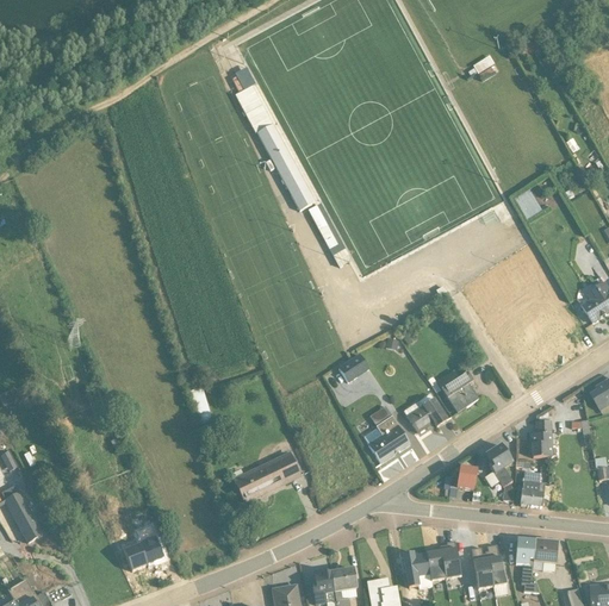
[(492,55),(476,62),(482,77),(498,70),(492,55)]
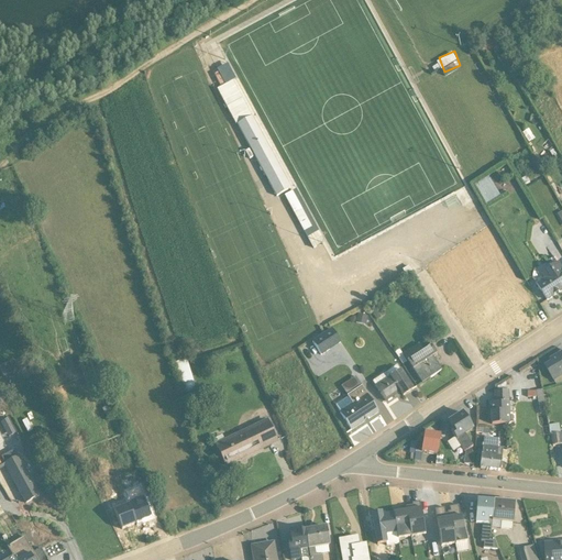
[(217,68),(226,83),(232,79),(224,65),(217,68)]
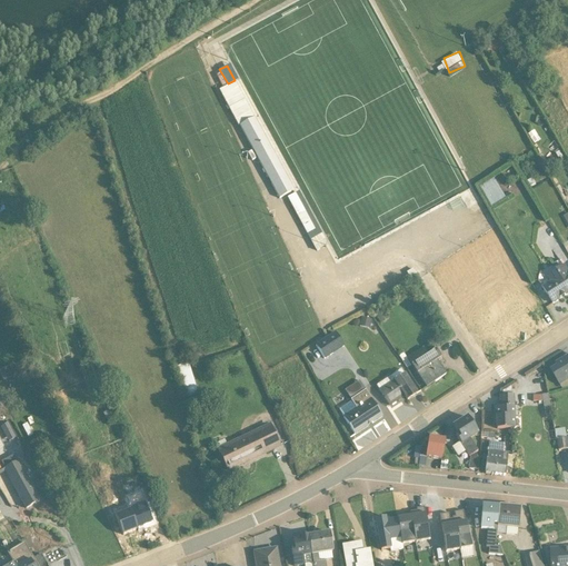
[(228,83),(220,88),(239,123),(240,123),(280,196),(295,188),(235,80),(228,83)]
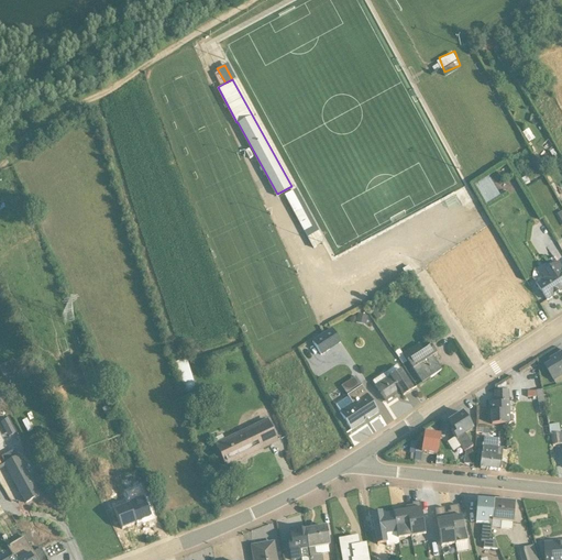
[(488,201),(503,194),(492,175),(477,183),(488,201)]
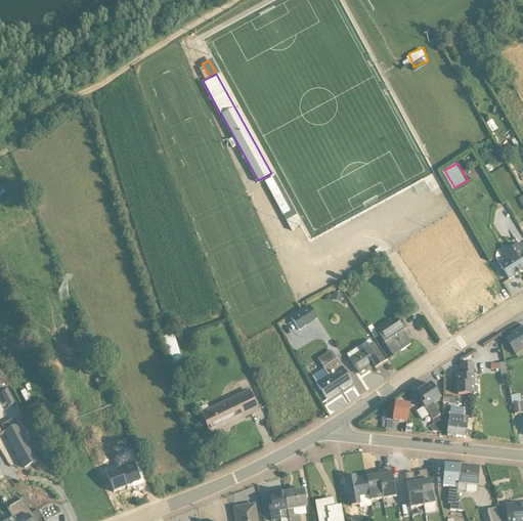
[(274,175),(264,180),(292,229),(300,225),(282,191),(274,175)]
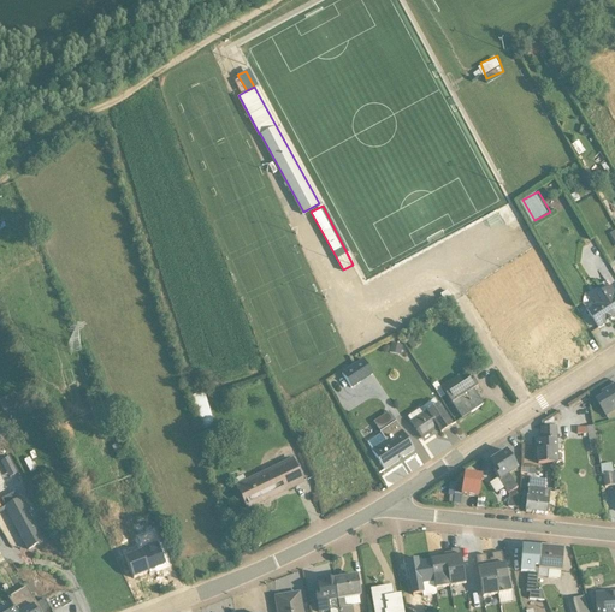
[(587,308),(599,326),(614,315),(614,286),(613,284),(593,296),(597,302),(587,308)]
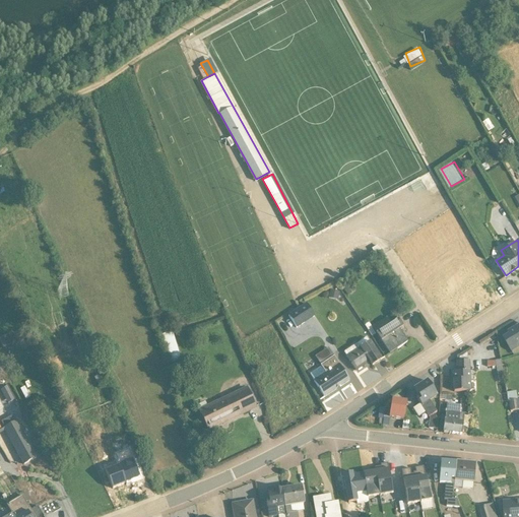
[(357,288),(351,281),(343,286),(348,294),(357,288)]
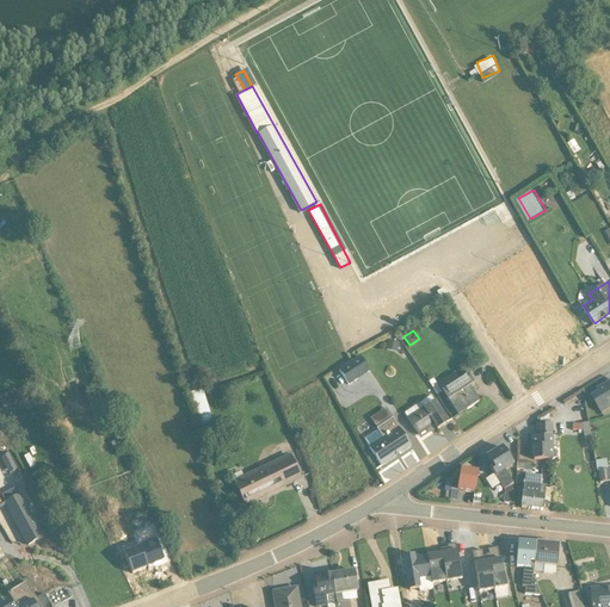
[(398,351),(400,341),(389,338),(387,348),(398,351)]
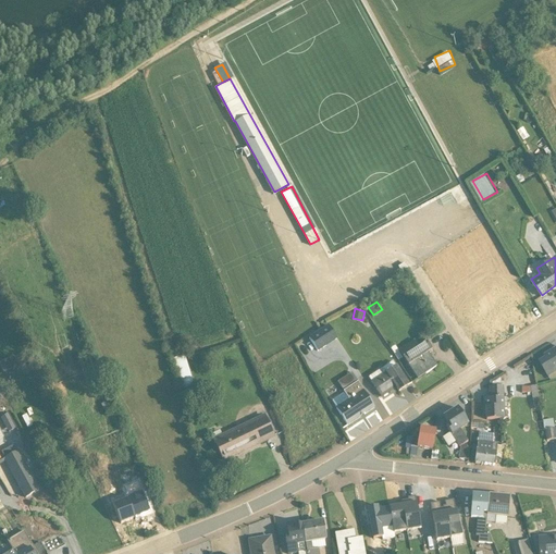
[(319,349),(337,336),(328,323),(309,336),(319,349)]
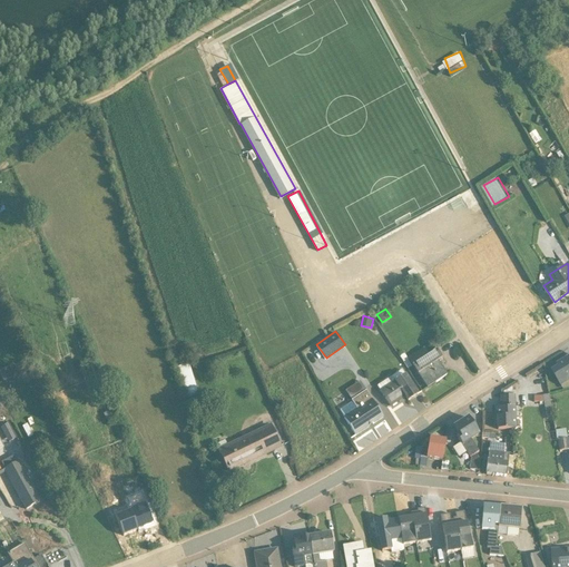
[(408,355),(428,385),(448,372),(439,359),(442,355),(437,348),(430,352),(424,344),(408,355)]
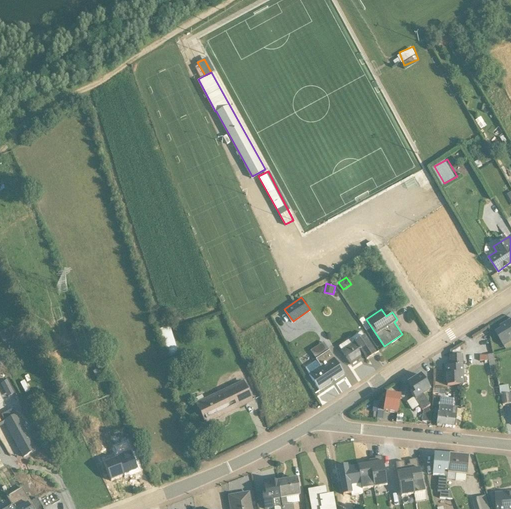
[(370,327),(361,313),(357,316),(366,329),(370,327)]
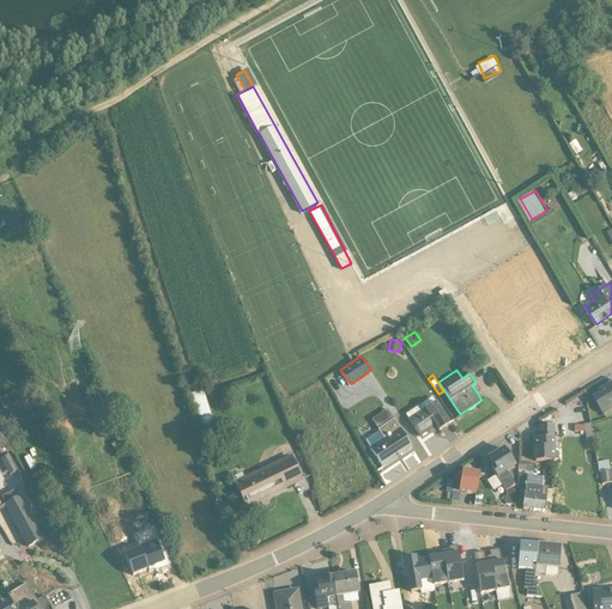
[(611,381),(600,388),(603,391),(594,396),(607,416),(611,414),(611,381)]
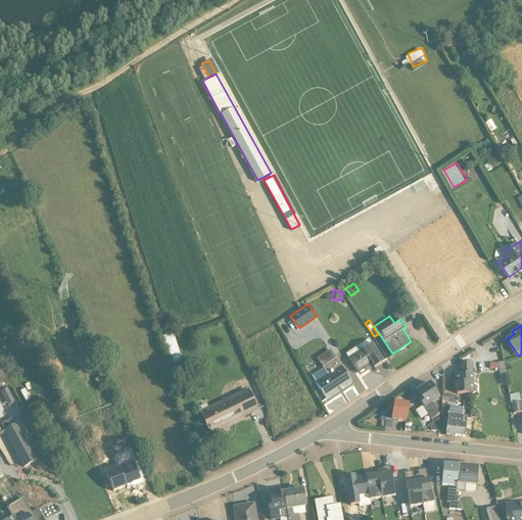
[(19,340),(15,331),(4,336),(8,345),(19,340)]
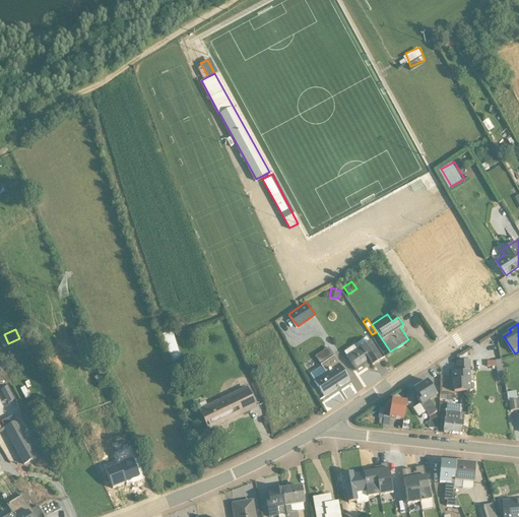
[(171,360),(180,359),(176,330),(166,331),(171,360)]
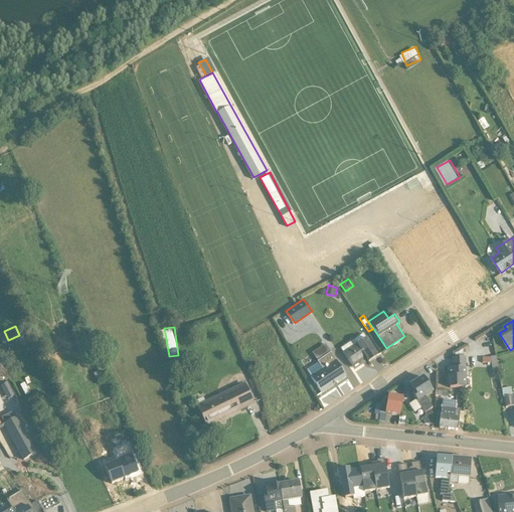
[(368,361),(378,354),(367,336),(366,337),(363,332),(361,333),(358,334),(357,335),(355,338),(341,347),(353,366),(366,358),(368,361)]
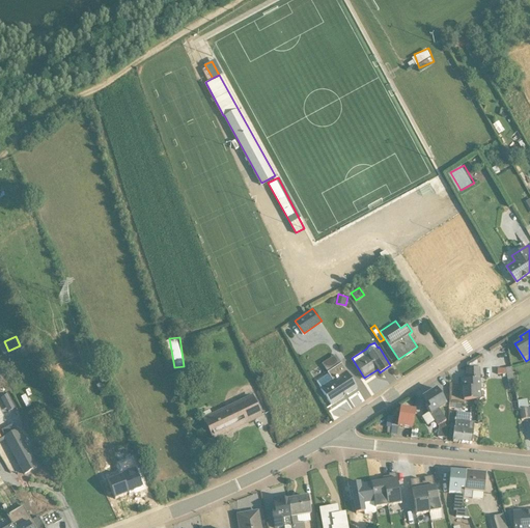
[(478,366),(477,357),(469,362),(469,366),(466,366),(467,378),(463,378),(464,398),(481,397),(480,366),(478,366)]
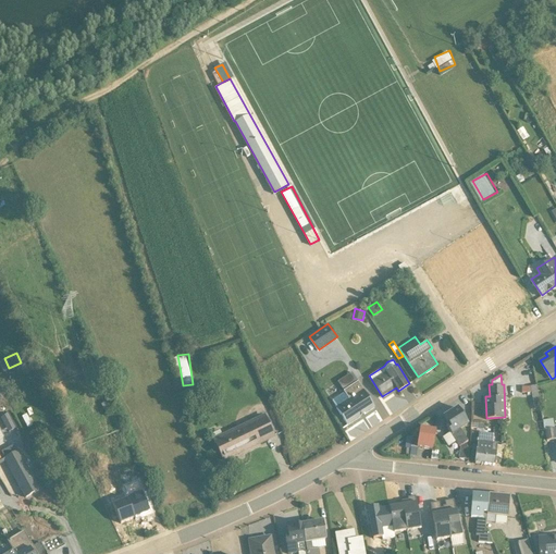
[(336,406),(348,425),(375,406),(358,380),(344,390),(345,391),(333,398),(336,406)]
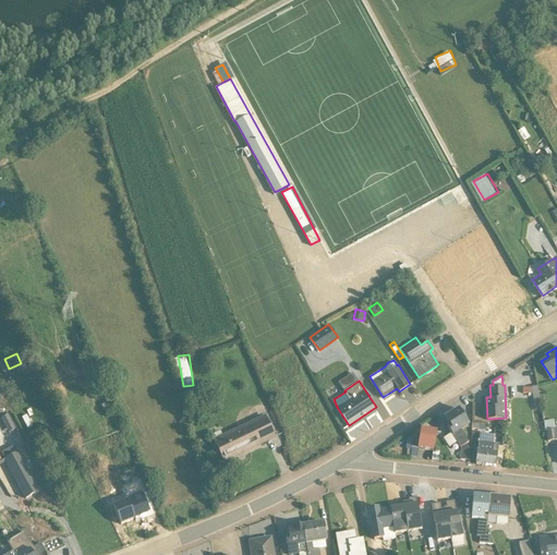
[(532,385),(523,386),(523,391),(533,391),(535,407),(542,406),(539,384),(532,385)]
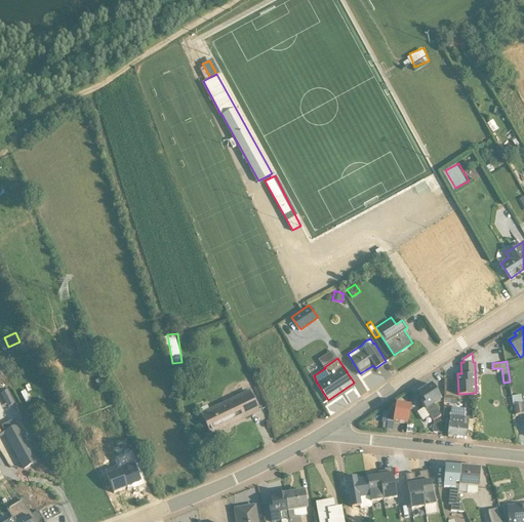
[(442,398),(432,382),(417,391),(421,398),(419,399),(424,405),(416,411),(422,419),(430,414),(434,420),(433,431),(442,432),(443,423),(439,416),(443,413),(443,404),(437,408),(434,403),(442,398)]
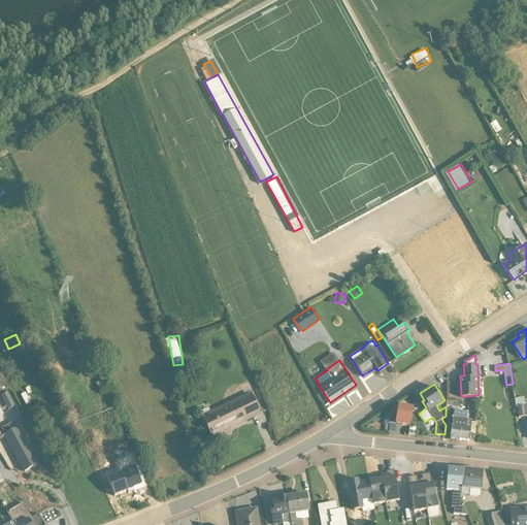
[(8,390),(1,394),(8,407),(15,403),(8,390)]
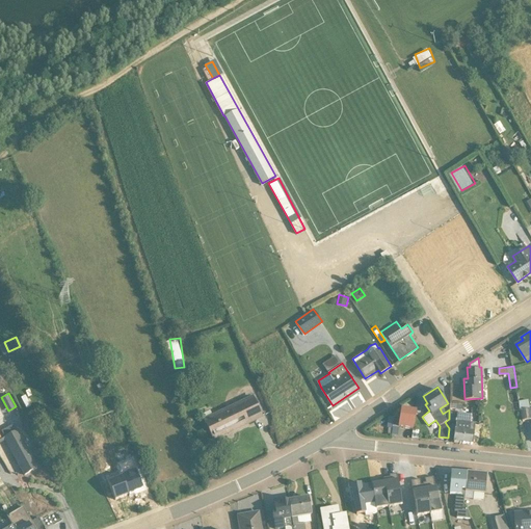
[(31,404),(26,394),(21,396),(27,407),(31,404)]
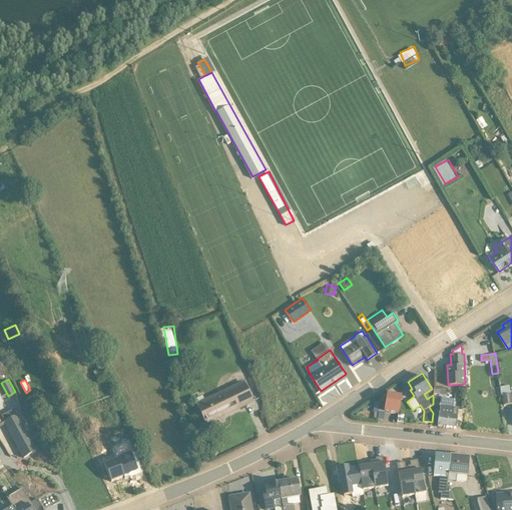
[(205,422),(207,422),(252,400),(243,380),(204,399),(202,394),(194,398),(196,403),(195,403),(205,422)]
